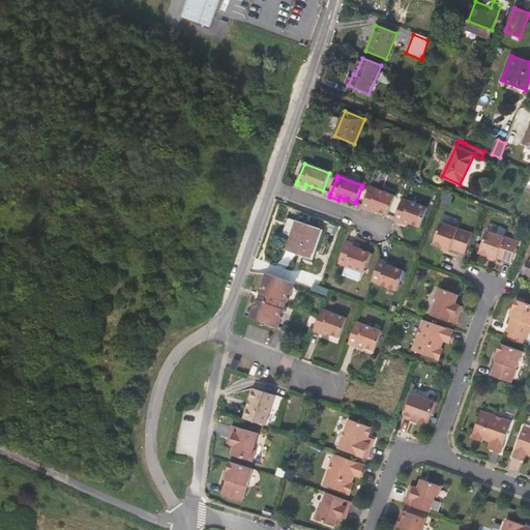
[(371,208),(377,210),(387,214),(394,197),(370,187),(362,205),(361,208),(369,211),(371,208)]
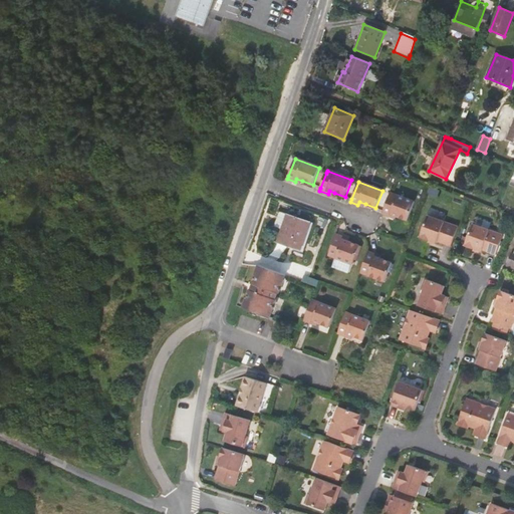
[(382,214),(390,217),(391,214),(397,216),(407,220),(414,201),(390,192),(383,211),(382,214)]
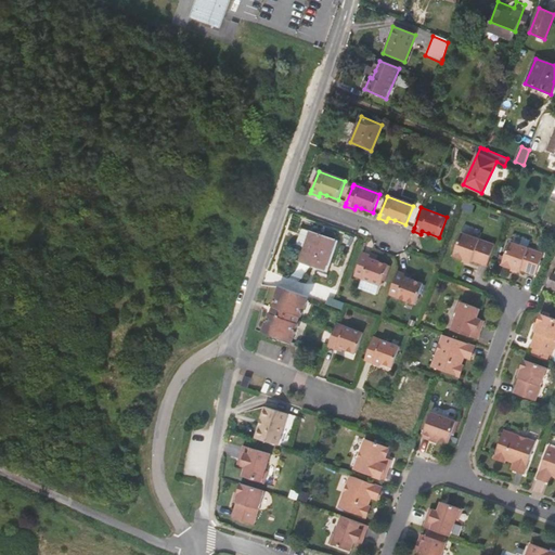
[(335,240),(302,228),(296,245),(305,247),(299,262),(324,271),(335,240)]
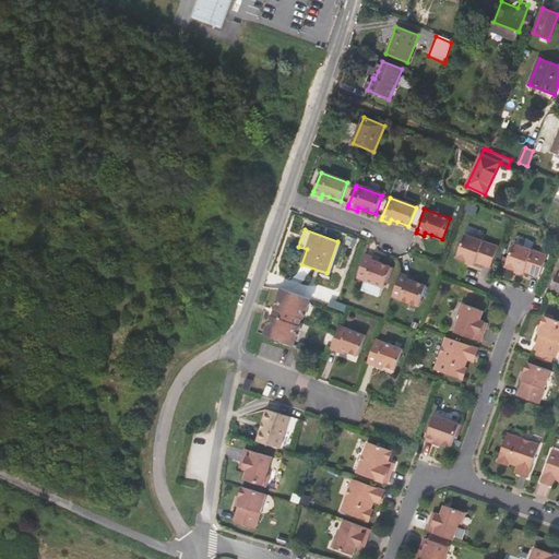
[(466,261),(473,263),(474,264),(475,264),(476,263),(490,269),(499,245),(465,234),(458,257),(466,261)]
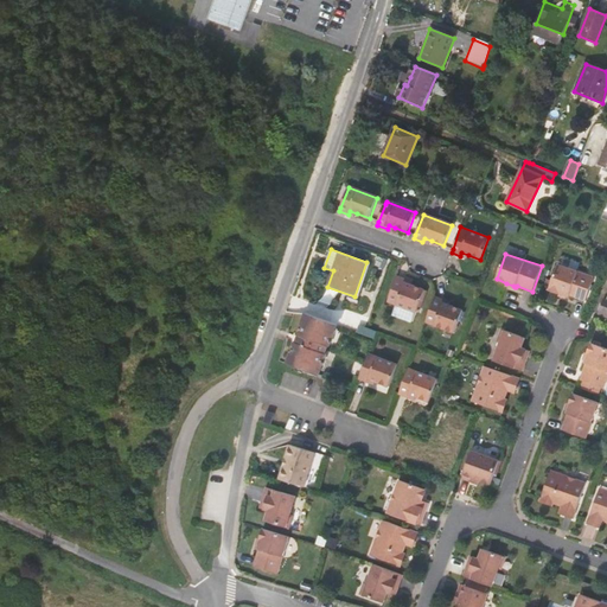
[(560,294),(567,296),(567,298),(568,298),(569,299),(569,298),(586,302),(594,278),(558,264),(549,291),(560,294)]
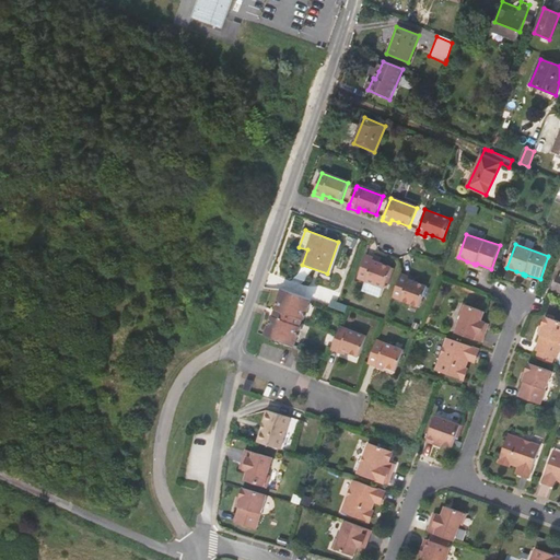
[(374,264),(375,260),(368,257),(359,280),(384,290),(392,270),(381,266),(374,264)]
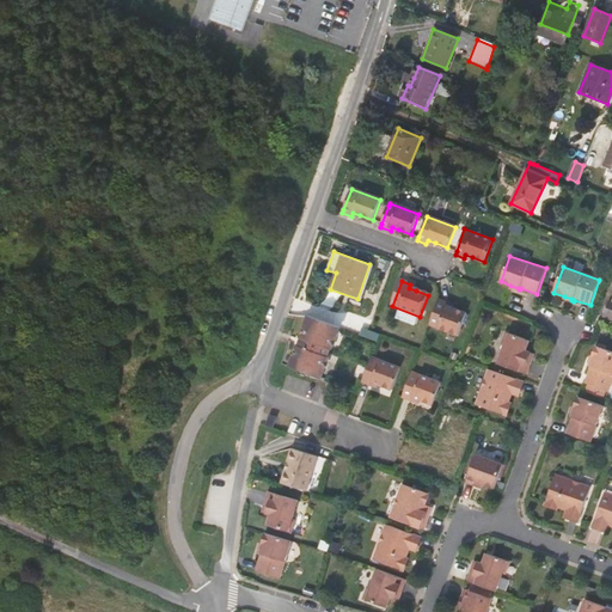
[(466,314),(454,311),(446,307),(448,304),(439,300),(433,316),(429,326),(458,337),(466,314)]
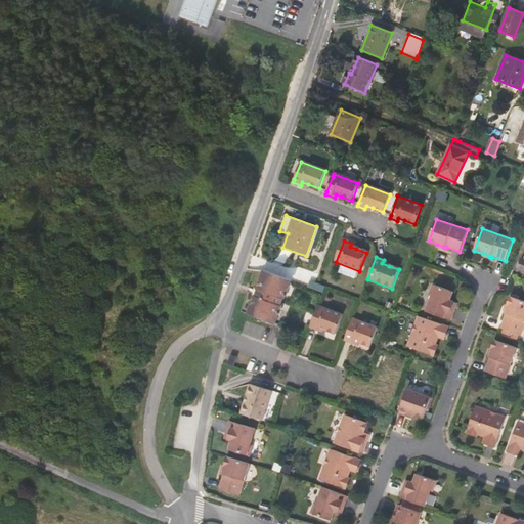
[(275,326),(293,277),(266,268),(248,317),(275,326)]
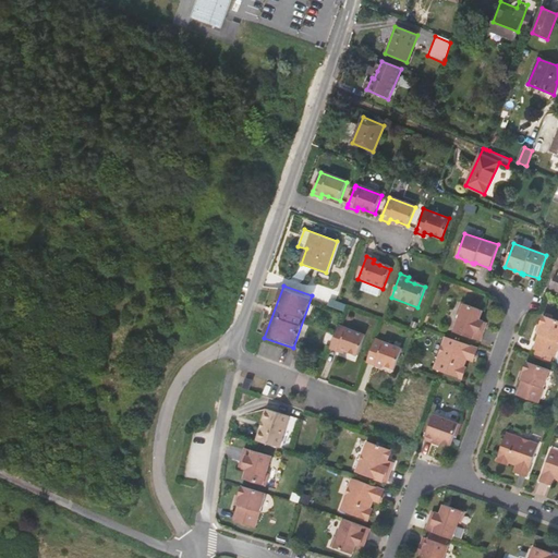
[(460,315),(455,332),(481,341),(486,327),(483,326),(484,322),(480,320),(483,311),(462,303),(458,314),(460,315)]
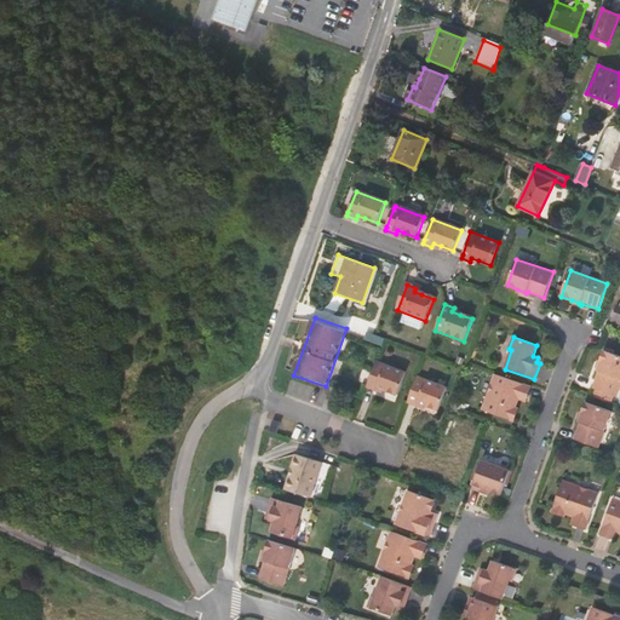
[(619,356),(603,350),(600,361),(597,368),(596,368),(596,371),(597,371),(591,388),(593,389),(610,395),(616,397),(619,388),(619,356)]
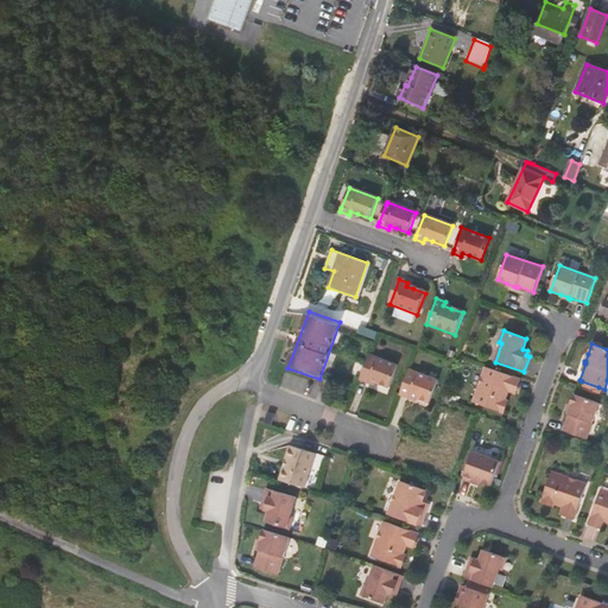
[(456,352),(449,349),(447,359),(453,361),(456,352)]
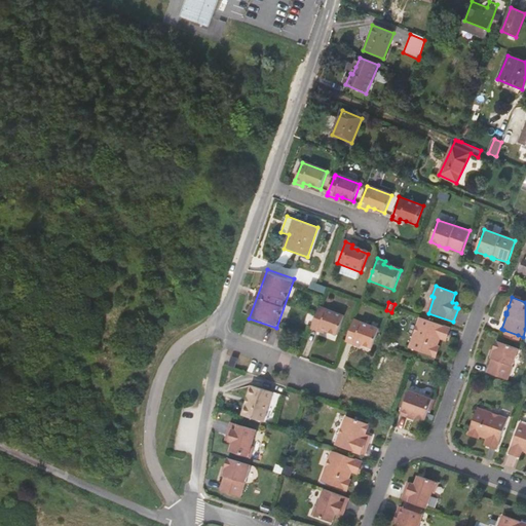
[(310,331),(318,334),(320,330),(326,333),(336,337),(344,318),(318,308),(310,331)]
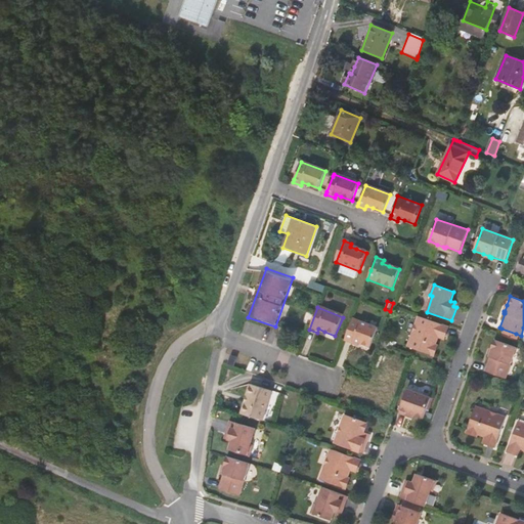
[(419,316),(410,341),(408,346),(435,356),(438,346),(436,345),(439,337),(440,334),(446,336),(449,328),(419,316)]
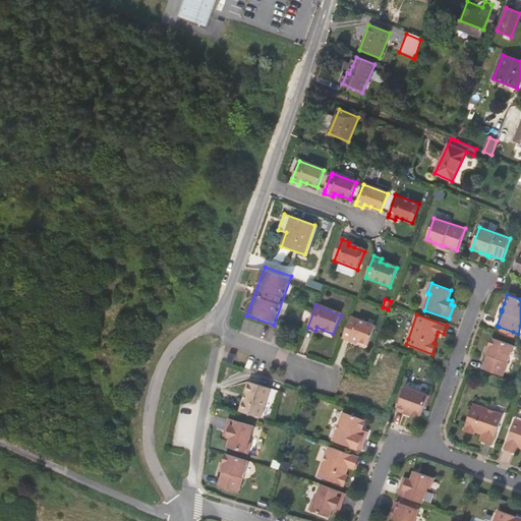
[(342,340),(349,343),(351,340),(357,342),(368,347),(375,328),(350,319),(342,340)]
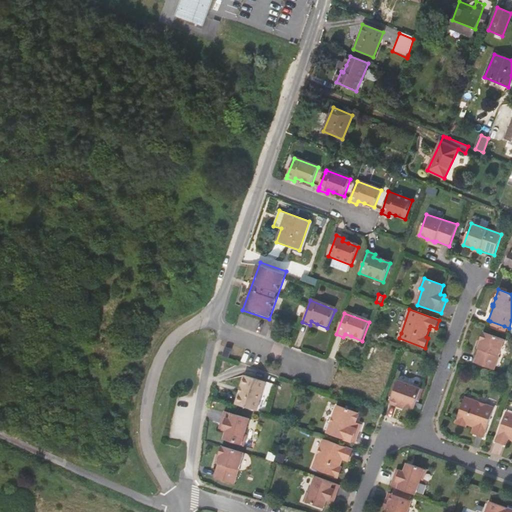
[(504,328),(489,323),(488,327),(502,332),(504,328)]
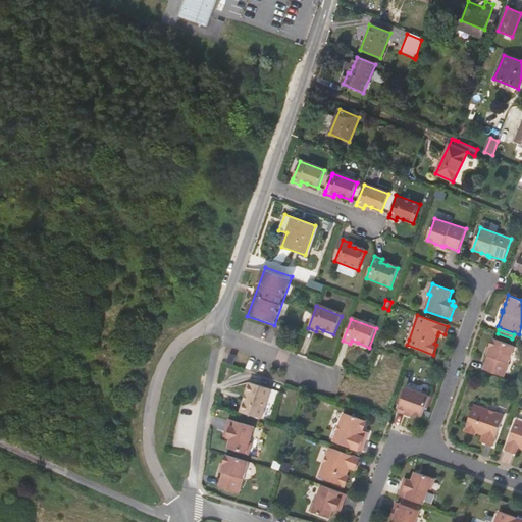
[(489,347),(487,353),(486,353),(486,354),(486,355),(487,356),(482,369),(504,377),(515,346),(492,338),(489,347)]
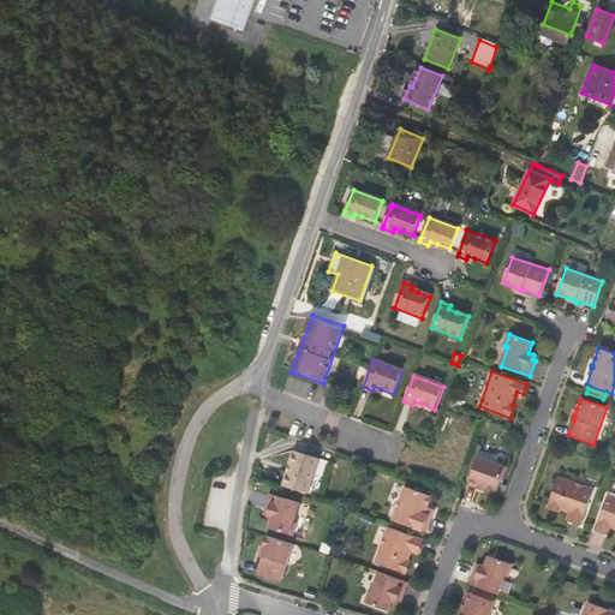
[(273,419),(268,430),(275,433),(279,422),(273,419)]
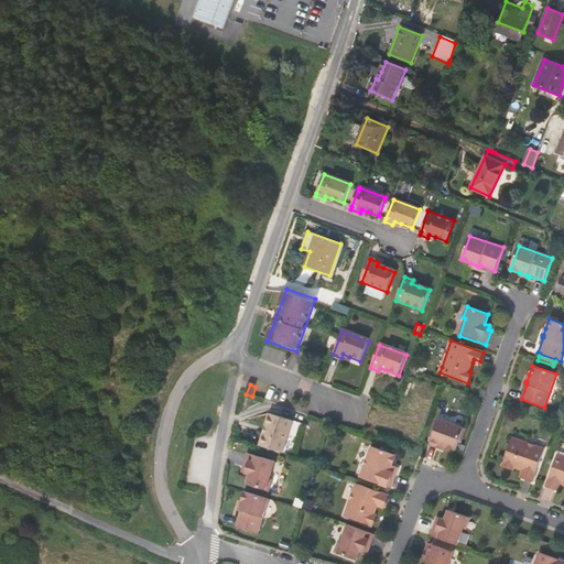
[(293,421),(269,413),(266,426),(267,426),(264,433),(263,433),(259,445),(283,453),(293,421)]
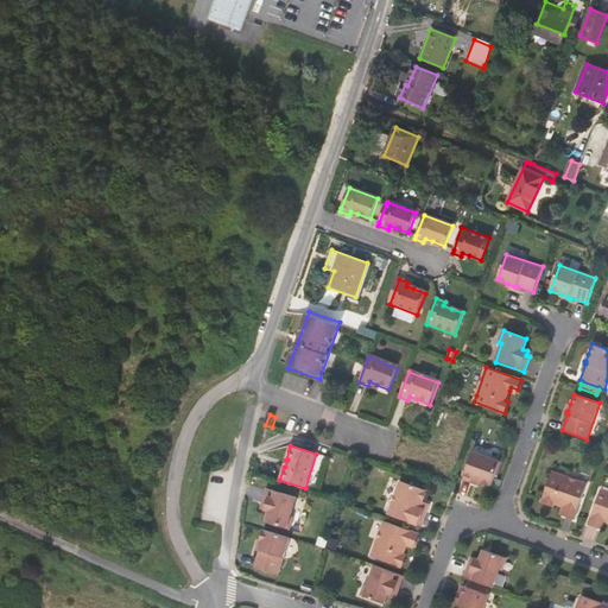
[(473,482),(474,479),(480,481),(492,485),(500,462),(473,451),(463,479),(473,482)]
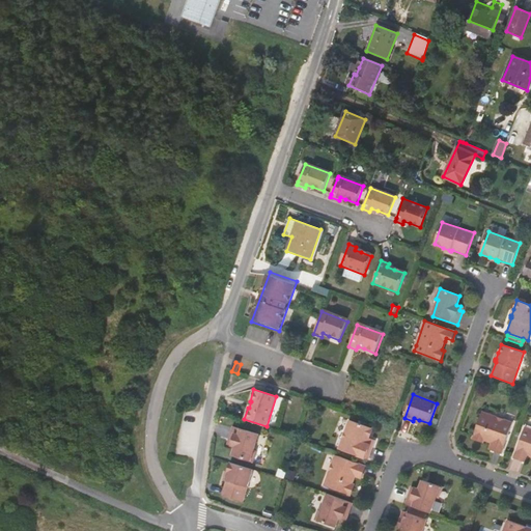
[(512,423),(488,415),(482,412),(472,439),(483,443),(483,441),(492,443),(496,445),(493,451),(502,454),(512,423)]
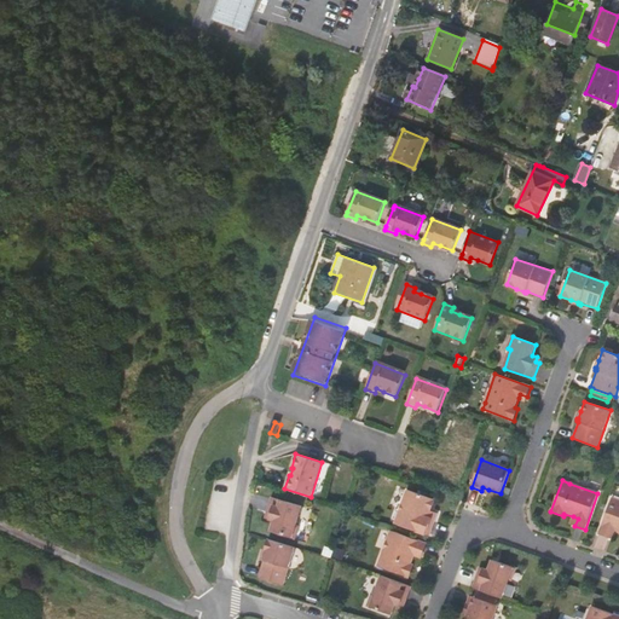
[(429,536),(435,519),(433,518),(434,513),(431,512),(435,499),(408,490),(395,524),(429,536)]
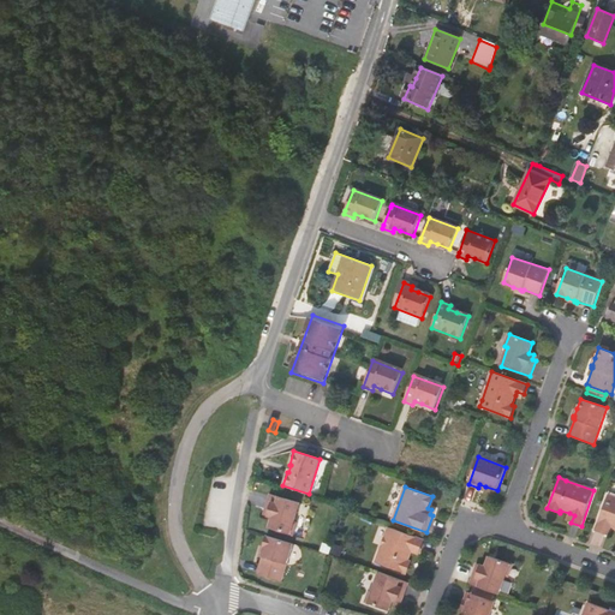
[(270,494),(266,511),(269,511),(268,517),(273,518),(269,529),(293,536),(297,523),(294,523),(300,503),(270,494)]
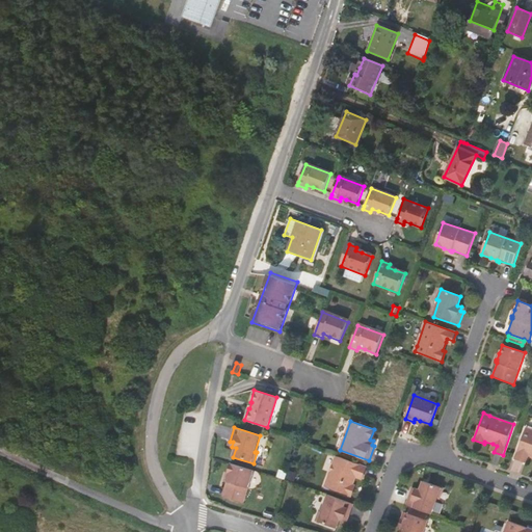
[(531,430),(526,428),(514,459),(524,462),(526,456),(529,457),(531,457),(531,430)]
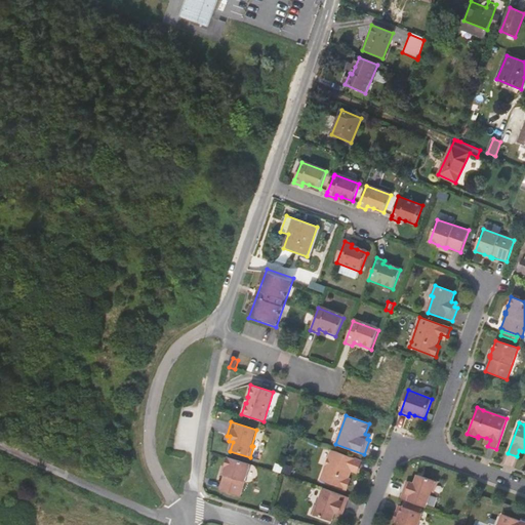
[(351,471),(353,467),(359,470),(362,461),(331,450),(320,480),(347,490),(351,480),(349,479),(351,471)]
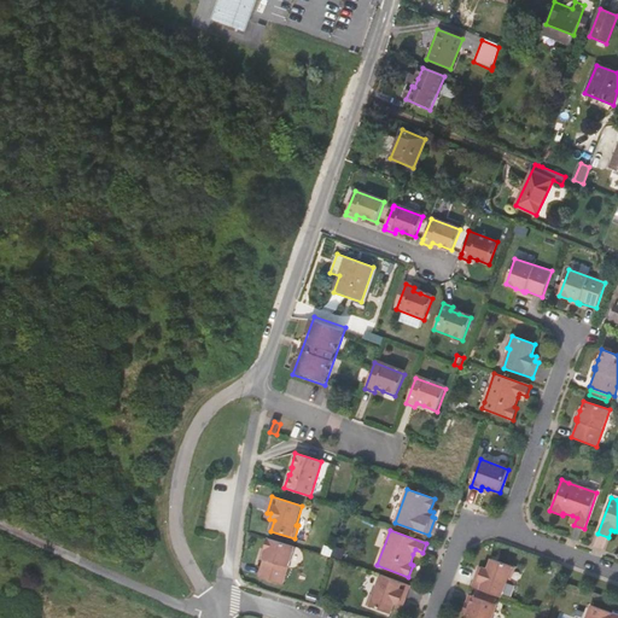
[(264,560),(260,577),(284,584),(295,547),(268,538),(264,549),(266,549),(263,560),(264,560)]
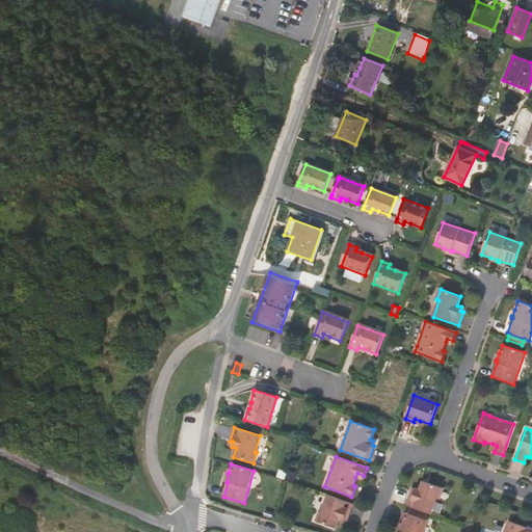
[(297,475),(289,472),(286,479),(294,482),(297,475)]
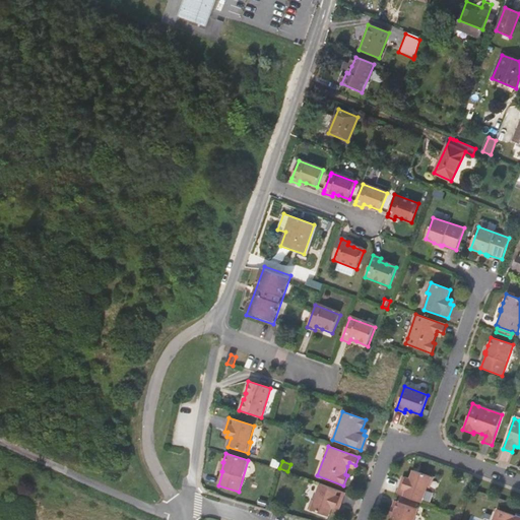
[(402,480),(397,494),(401,495),(402,496),(416,501),(423,503),(428,486),(431,488),(434,477),(413,470),(410,479),(407,477),(405,481),(402,480)]
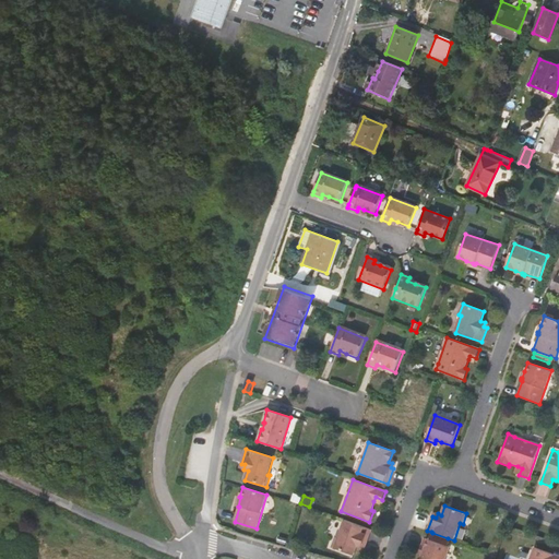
[(363,543),(366,544),(371,530),(345,520),(339,537),(336,536),(332,547),(354,555),(357,546),(361,547),(363,543)]
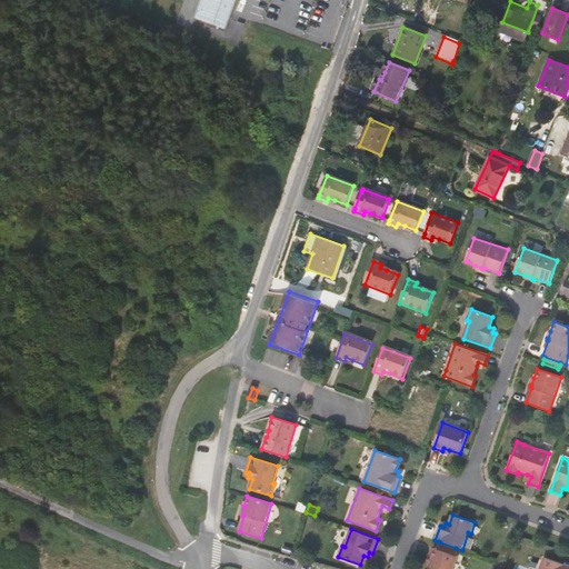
[(432,548),(429,557),(432,558),(431,563),(428,568),(453,568),(458,557),(453,555),(455,550),(438,545),(437,549),(432,548)]
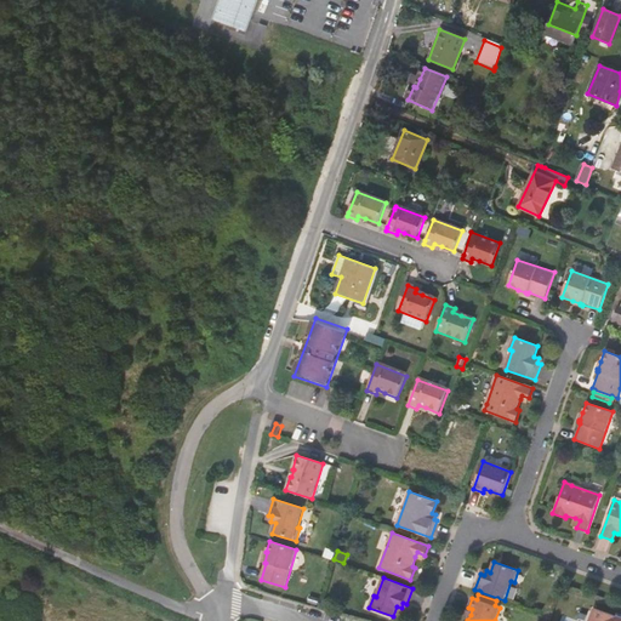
[(329,609),(331,600),(323,598),(320,607),(329,609)]
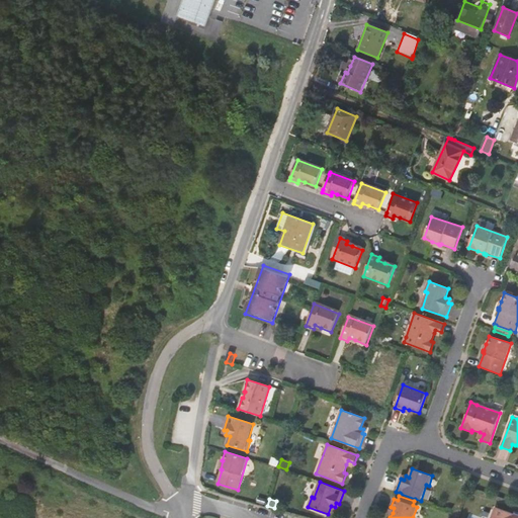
[(517,517),(496,509),(492,517),(517,517)]
